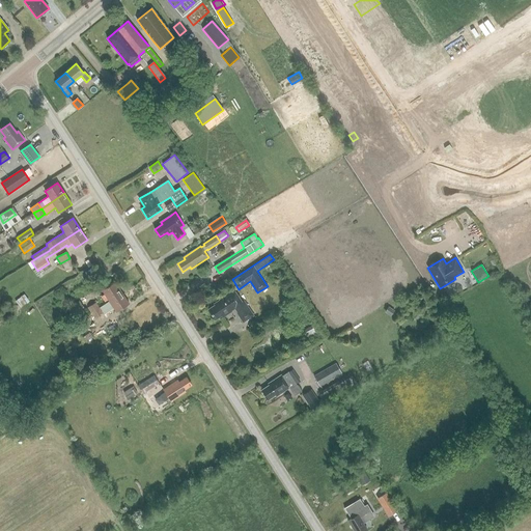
[(102,290),(104,295),(101,297),(105,302),(108,300),(109,302),(121,292),(114,282),(102,290)]
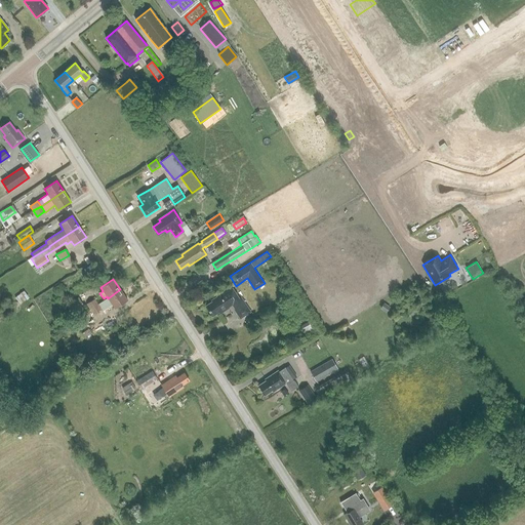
[(212,301),(205,306),(212,316),(219,312),(220,314),(229,308),(229,307),(232,305),(235,309),(234,310),(240,319),(250,312),(241,297),(239,298),(231,286),(216,296),(217,296),(211,300),(212,301)]
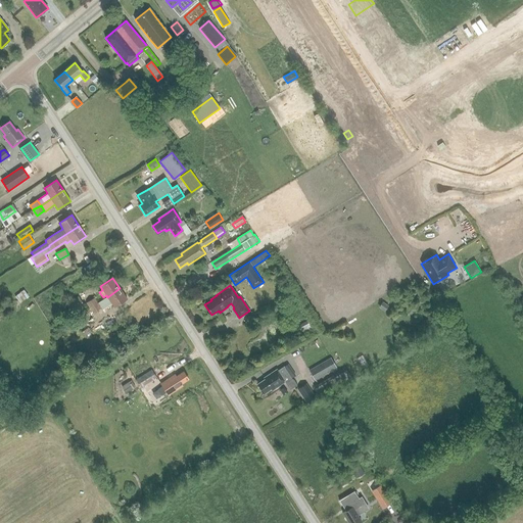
[(127,299),(120,288),(107,297),(104,299),(108,304),(111,302),(114,307),(127,299)]
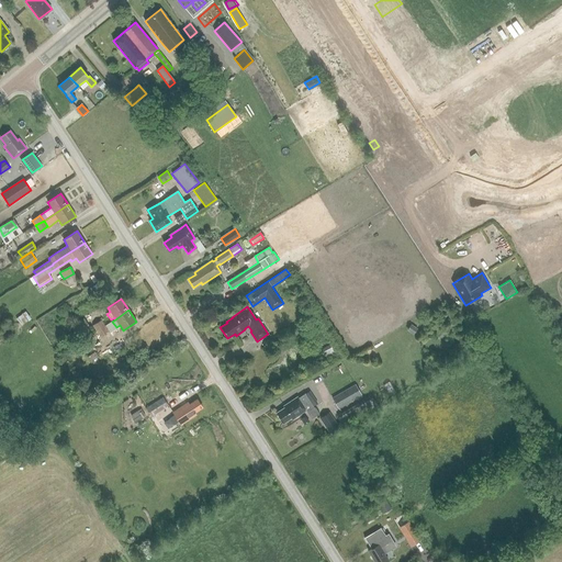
[(22,326),(31,318),(25,313),(17,319),(22,326)]
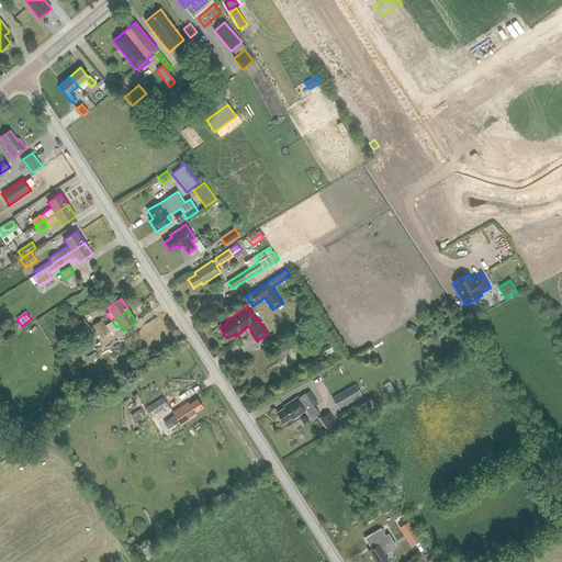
[(83,319),(71,327),(76,335),(88,327),(83,319)]
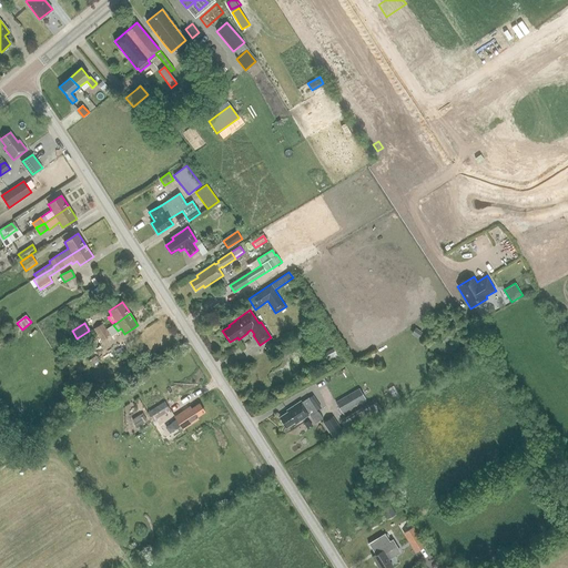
[(93,330),(98,335),(105,330),(101,324),(93,330)]
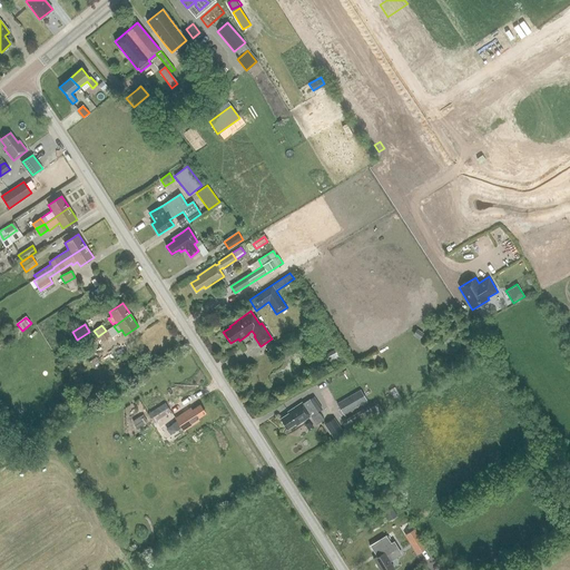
[(424,334),(418,330),(413,336),(420,341),(424,334)]
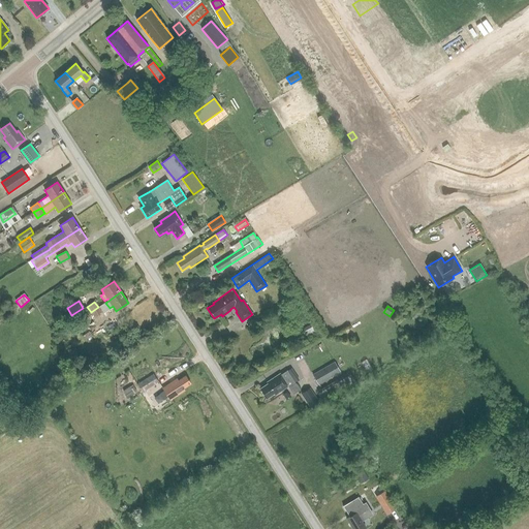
[(101,312),(98,307),(91,312),(94,317),(101,312)]
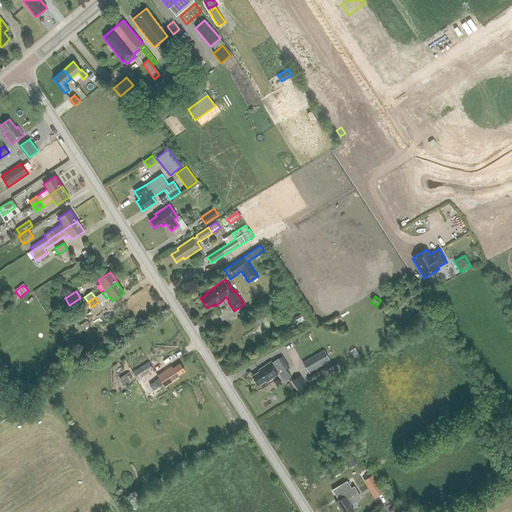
[(75,321),(89,312),(85,306),(72,315),(75,321)]
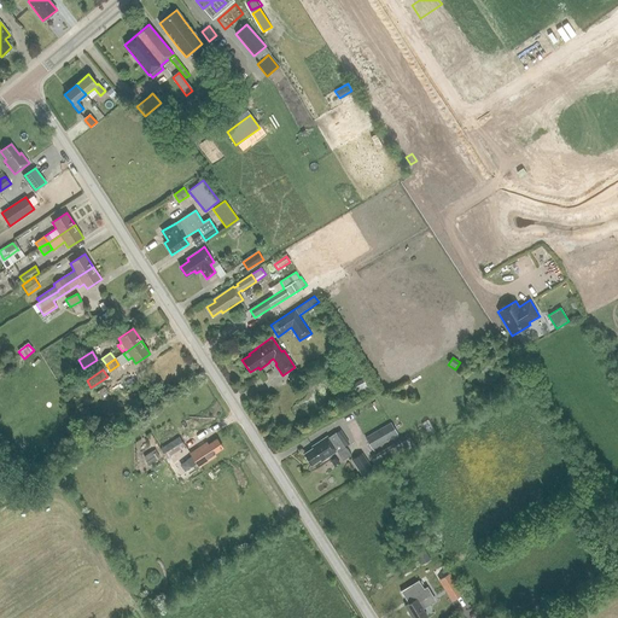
[(359,391),(371,385),(365,377),(354,383),(359,391)]
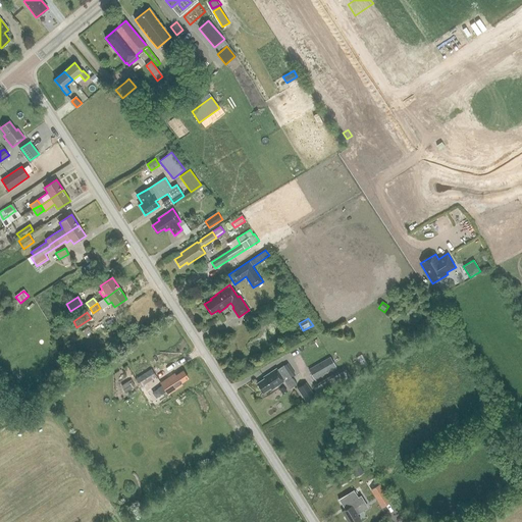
[(81,330),(84,335),(91,331),(87,326),(81,330)]
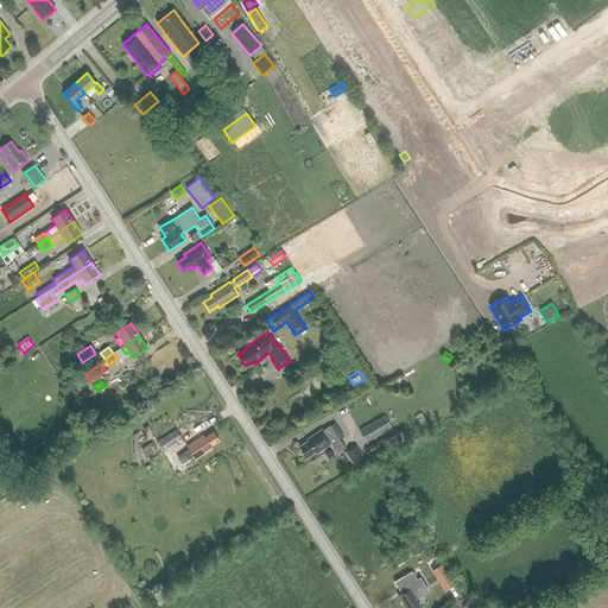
[(420,425),(426,422),(422,413),(415,417),(420,425)]
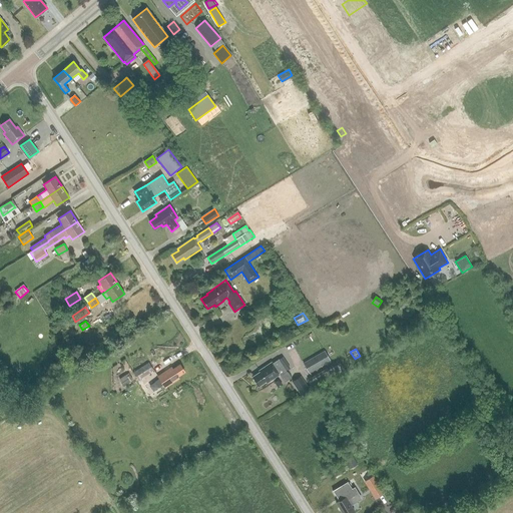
[(309,373),(328,362),(324,353),(322,353),(304,364),(309,373)]
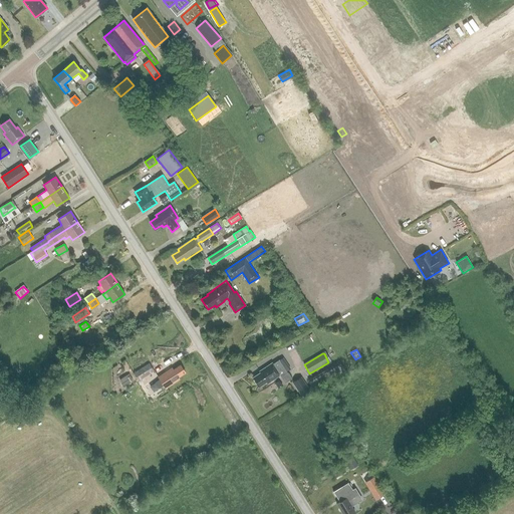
[(260,372),(252,377),(259,388),(266,382),(267,383),(279,375),(284,382),(291,378),(286,371),(288,370),(290,369),(282,357),(272,363),(271,362),(259,371),(260,372)]
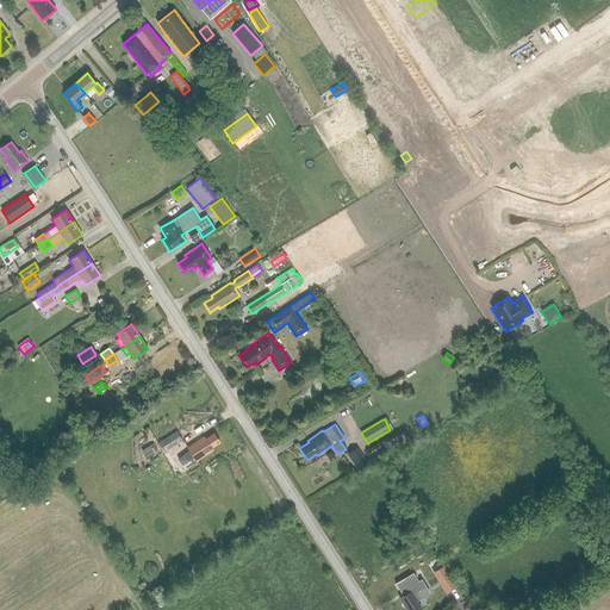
[(372,461),(409,440),(403,429),(365,450),(372,461)]
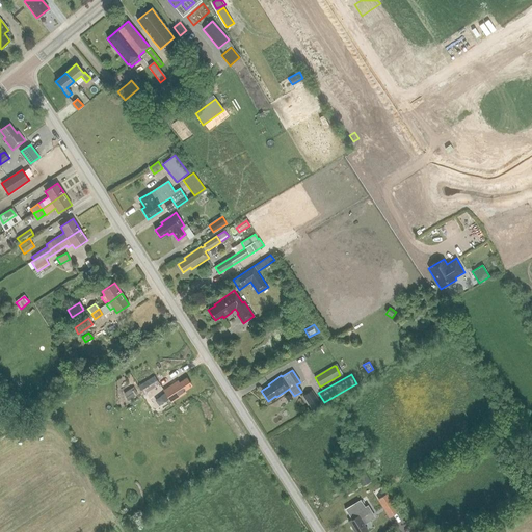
[(142,396),(159,384),(154,376),(137,388),(142,396)]
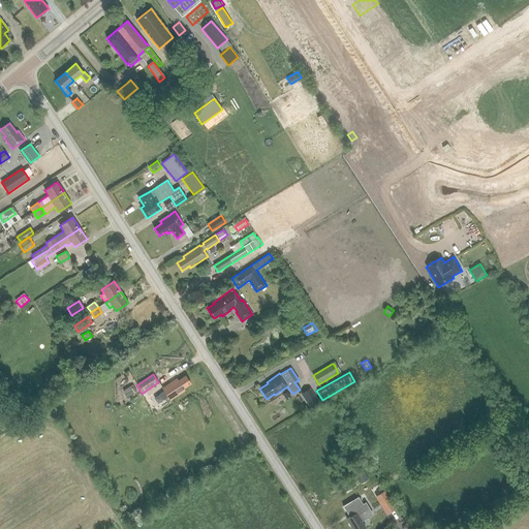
[(182,390),(189,384),(185,376),(178,381),(177,379),(162,389),(164,392),(167,398),(169,401),(183,392),(182,390)]
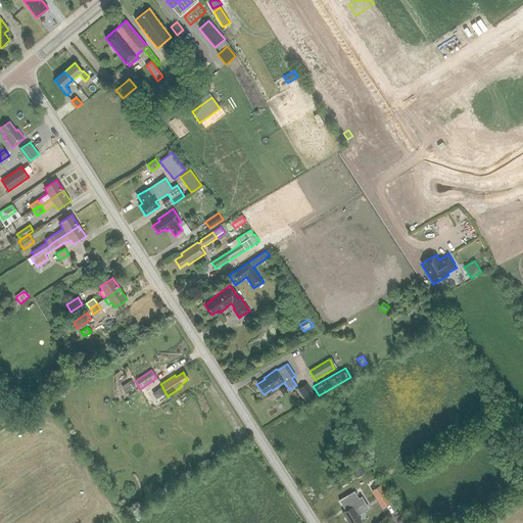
[(308,401),(315,397),(305,383),(299,388),(308,401)]
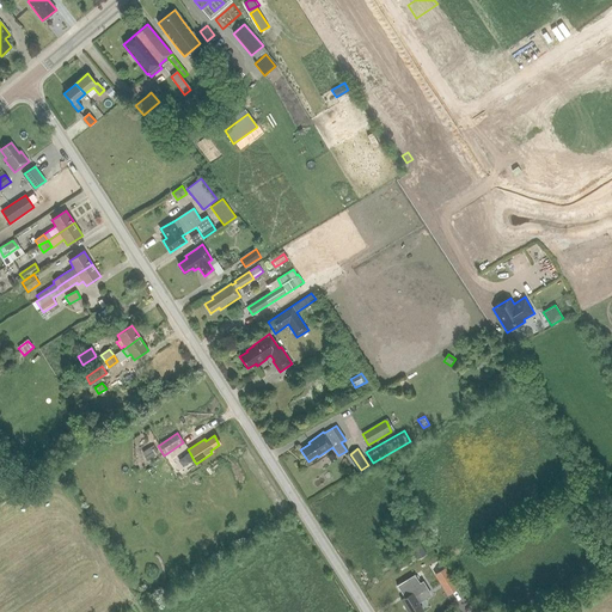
[(181,453),(163,464),(167,472),(185,461),(181,453)]
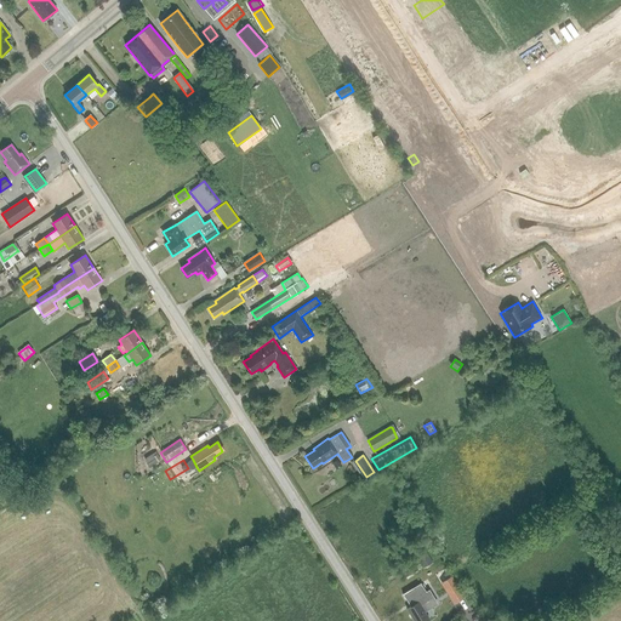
[(428,560),(421,564),(426,573),(433,568),(428,560)]
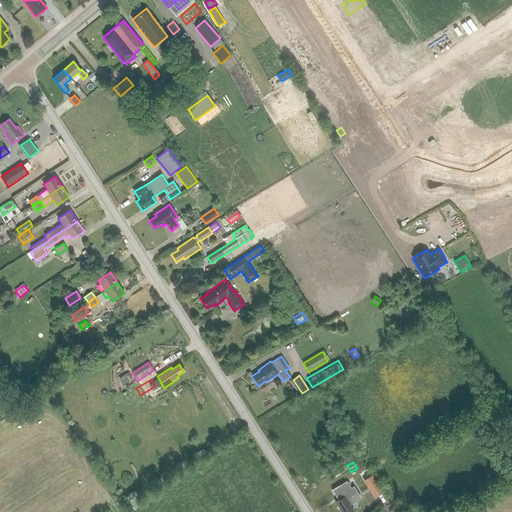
[(319,476),(323,484),(329,480),(325,473),(319,476)]
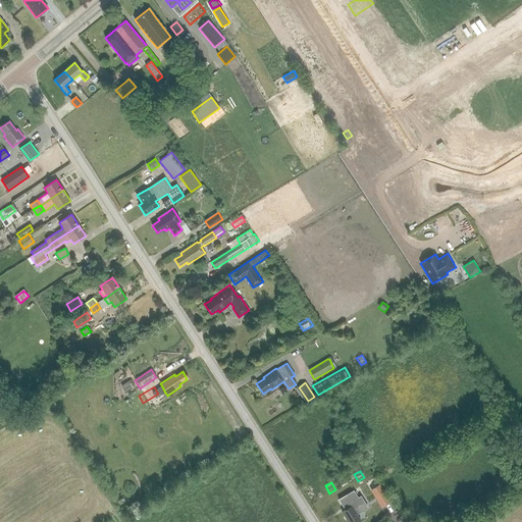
[(379,485),(373,489),(378,498),(384,493),(379,485)]
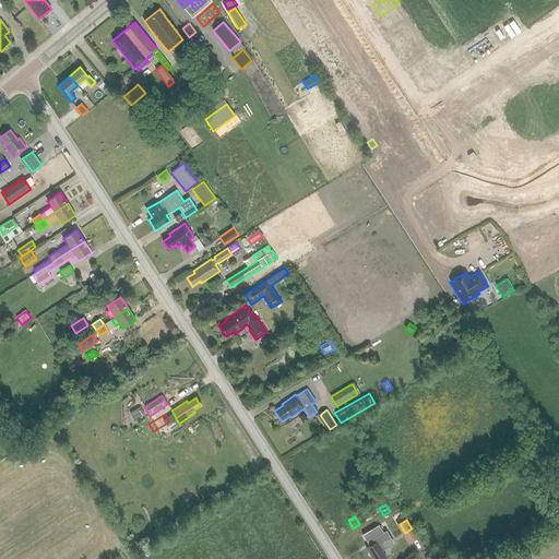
[(378,525),(363,535),(369,546),(366,548),(372,558),(383,558),(387,558),(382,550),(383,550),(380,544),(391,537),(387,531),(383,533),(378,525)]
